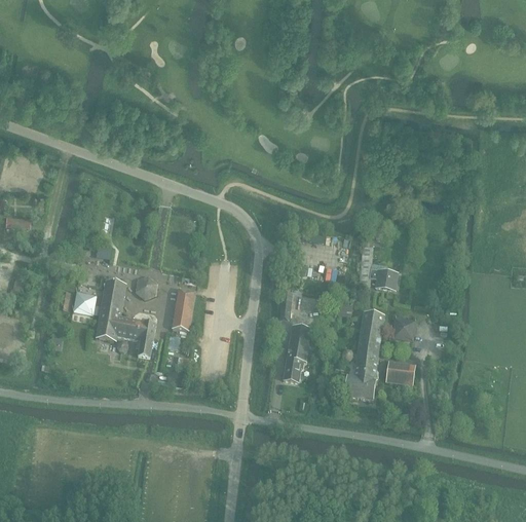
[(387,265),(372,263),(373,246),(363,245),(360,286),(370,286),(371,277),(377,278),(376,286),(396,289),(399,272),(387,270),(387,265)]
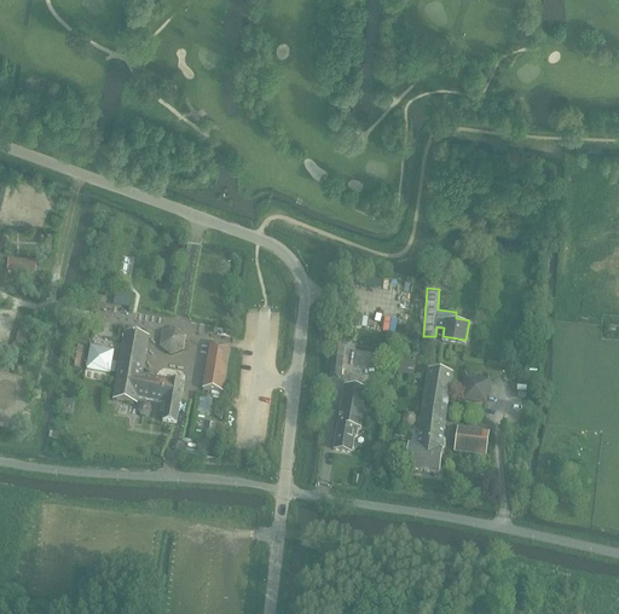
[(132,302),(133,289),(116,289),(115,301),(132,302)]
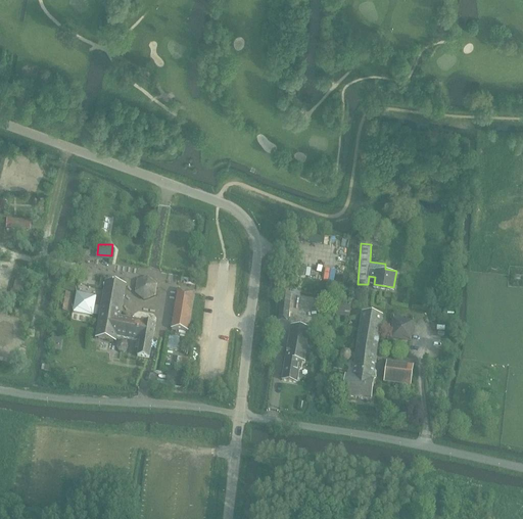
[(137,292),(157,294),(158,276),(138,275),(137,292)]
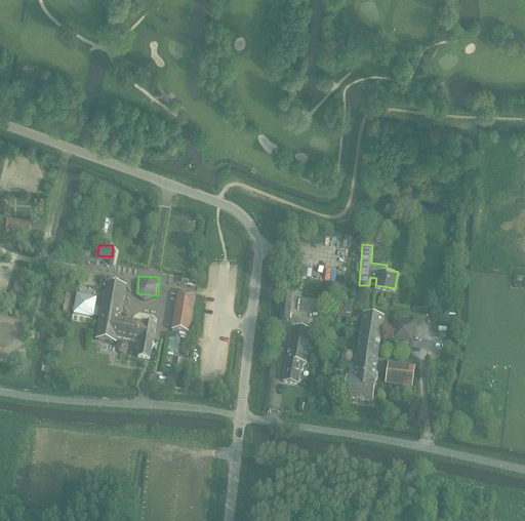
[(106,279),(95,335),(116,339),(117,334),(140,338),(137,354),(150,356),(156,321),(120,315),(126,282),(106,279)]
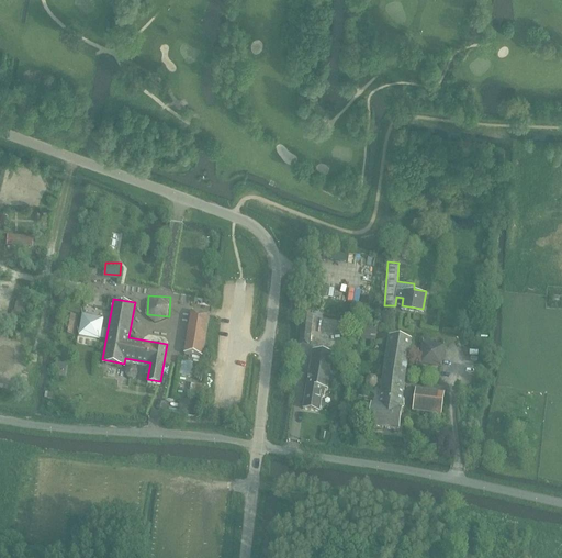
[(184,350),(202,354),(210,311),(191,308),(184,350)]
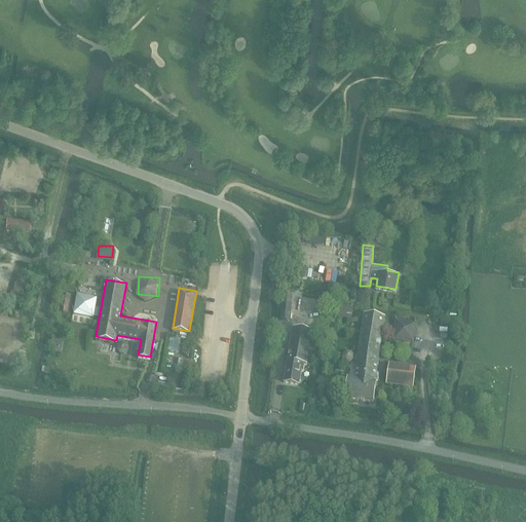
[(282,293),(279,318),(290,319),(293,294),(282,293)]
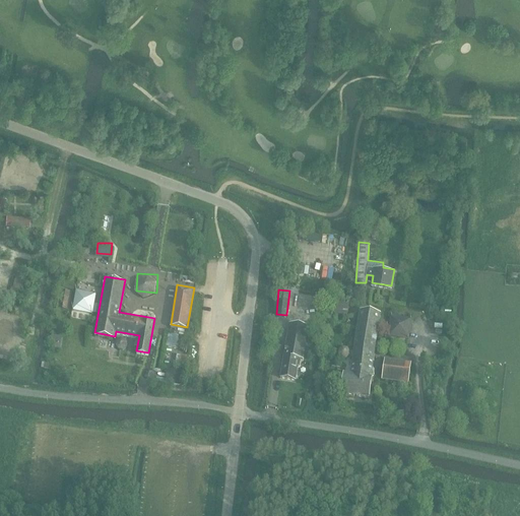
[(333,311),(346,313),(348,301),(335,299),(333,311)]
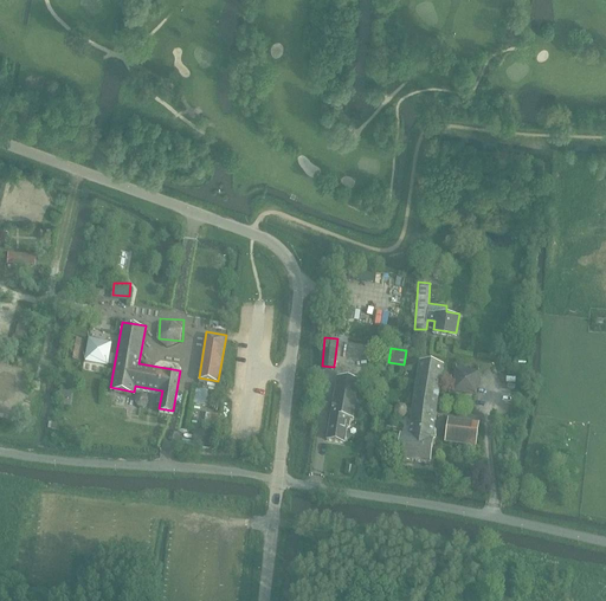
[(419,360),(418,373),(442,375),(443,363),(419,360)]
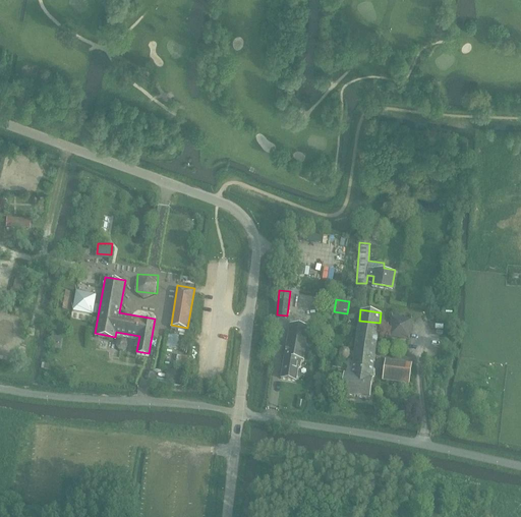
[(413,316),(392,312),(389,335),(410,337),(413,316)]
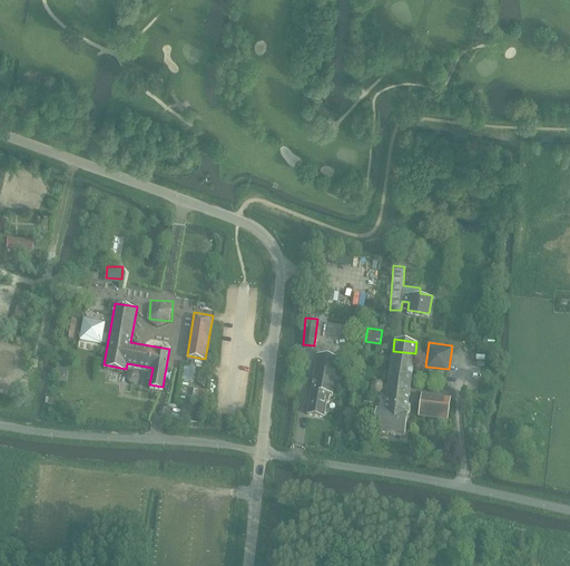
[(382,406),(382,407),(406,410),(410,408),(411,403),(408,401),(415,353),(393,351),(384,406),(382,406)]
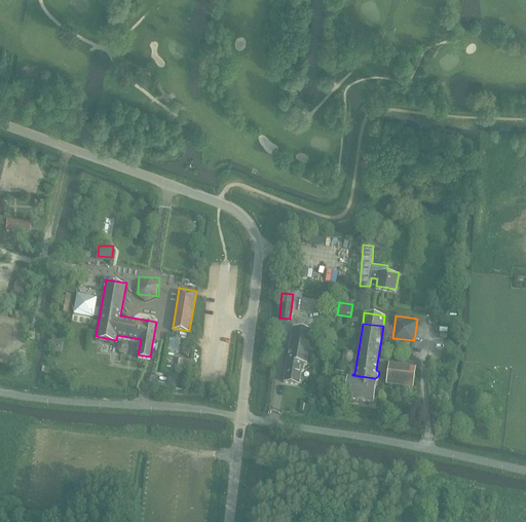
[(293,325),(284,379),(299,381),(301,370),(303,369),(304,363),(306,363),(312,328),(293,325)]
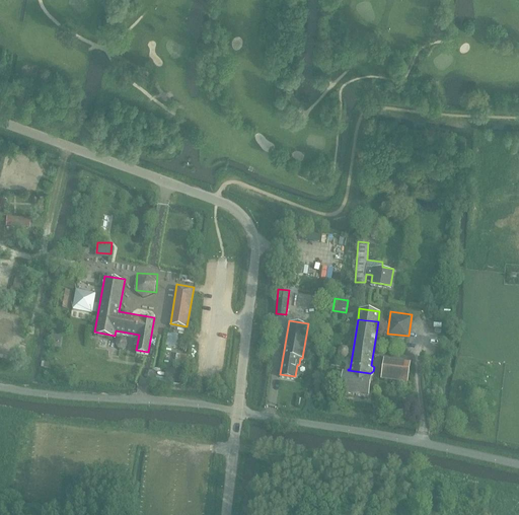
[(168,342),(177,343),(178,330),(169,329),(168,342)]
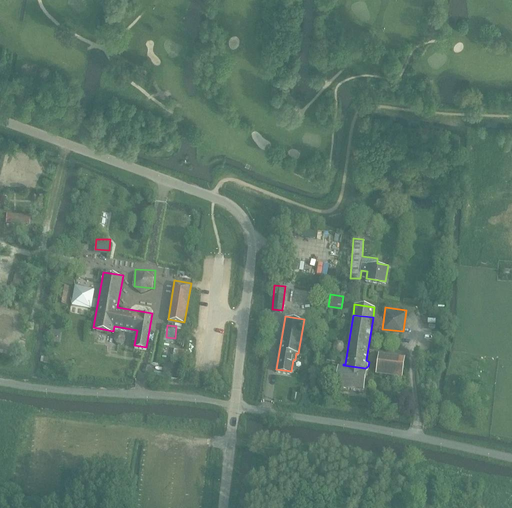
[(391,353),(379,351),(376,370),(389,372),(391,353)]
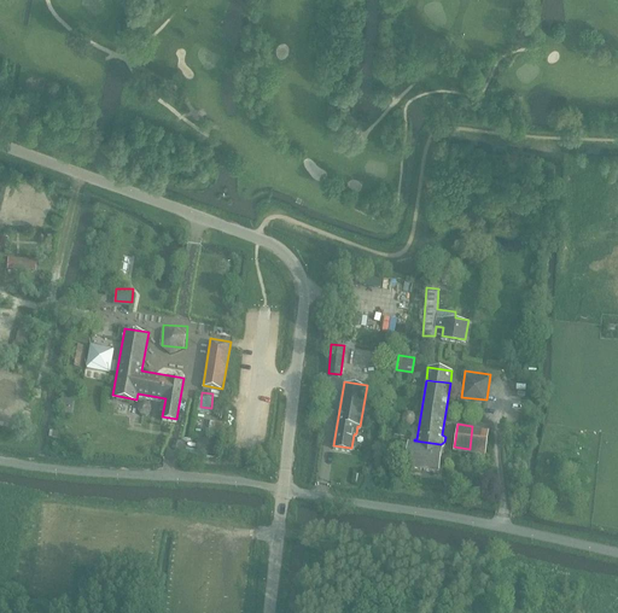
[(488,428),(472,426),(470,449),(484,451),(488,428)]
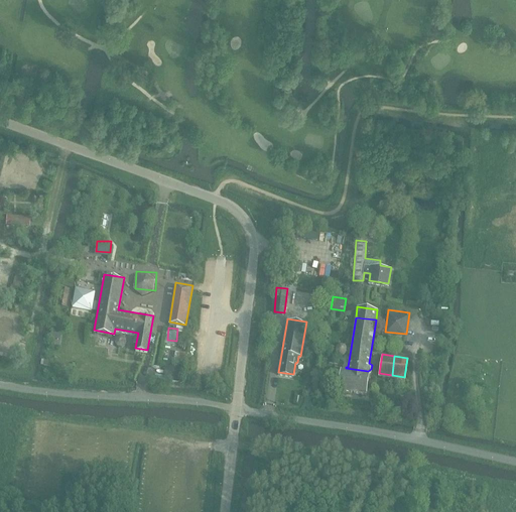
[(166,362),(165,375),(179,376),(180,363),(166,362)]
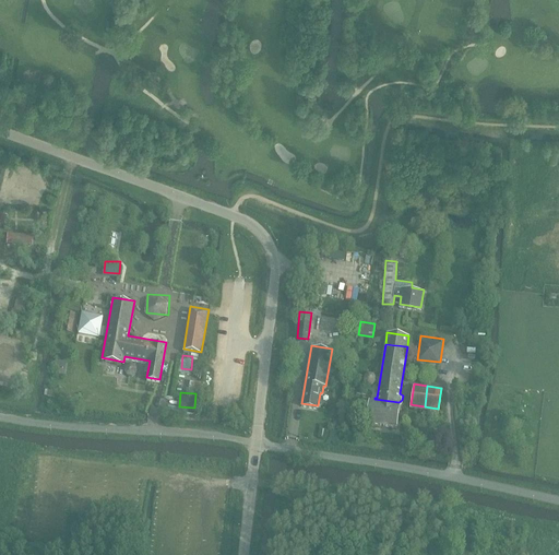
[(370,399),(367,421),(396,425),(400,403),(399,403),(399,402),(375,399),(370,399)]
